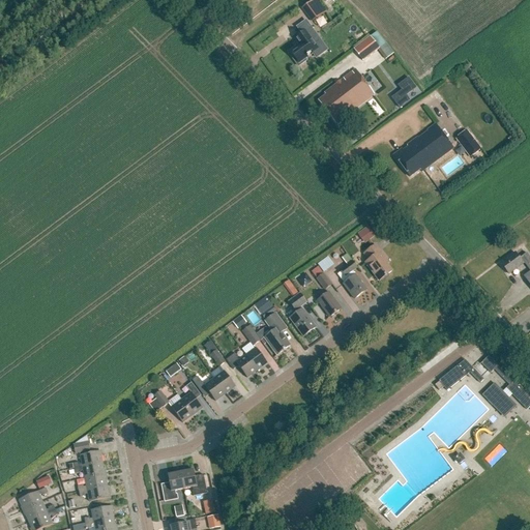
[(311,23),(326,12),(323,7),(307,19),(311,23)]
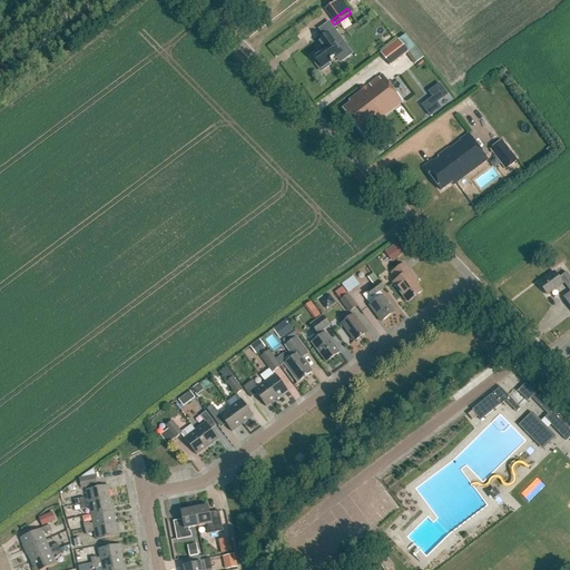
[(328,33),(317,42),(322,48),(312,56),(317,62),(315,64),(321,71),(330,66),(328,64),(331,61),(332,62),(334,61),(333,60),(343,52),(328,33)]
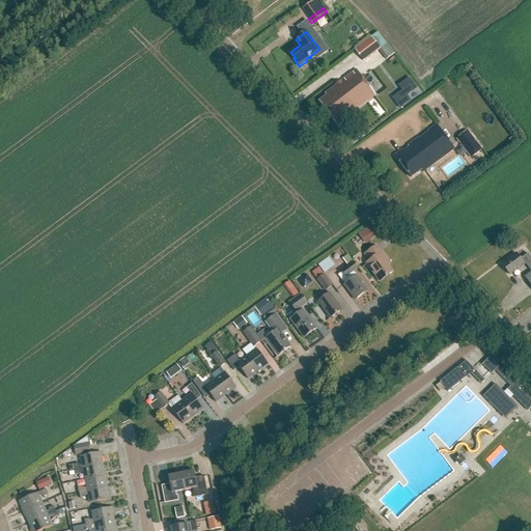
[(363,62),(381,49),(380,49),(387,44),(378,32),(371,37),(370,36),(354,49),(363,62)]
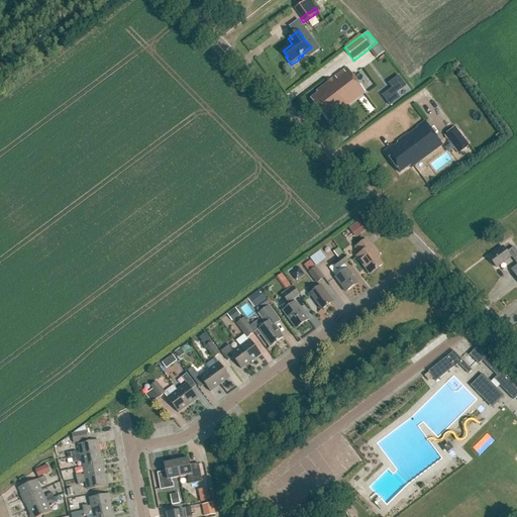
[(365,93),(352,76),(346,68),(316,91),(317,93),(310,98),(328,121),(365,93)]
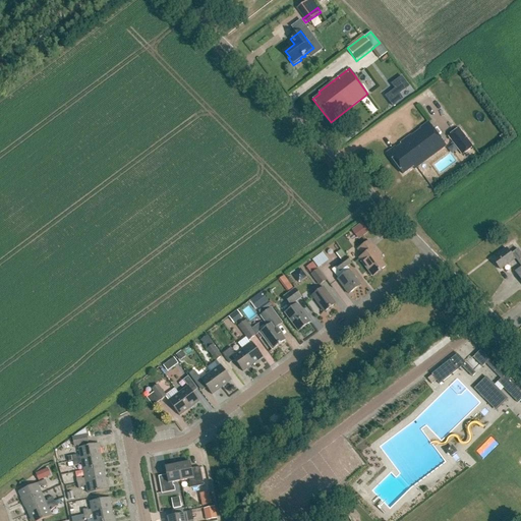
[(386,97),(393,107),(403,99),(399,95),(409,88),(402,77),(392,84),(395,90),(386,97)]
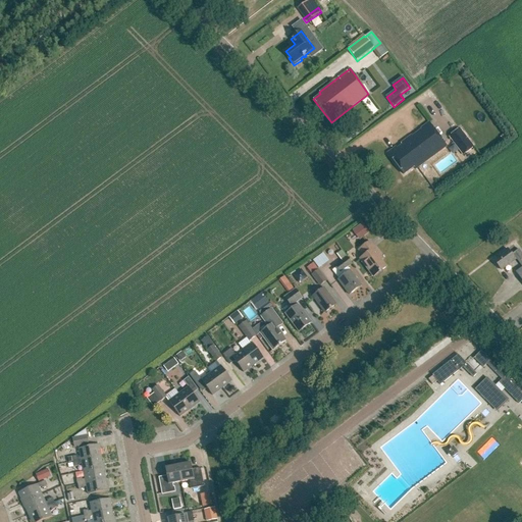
[(414,167),(416,170),(448,147),(429,122),(388,153),(404,174),(414,167)]
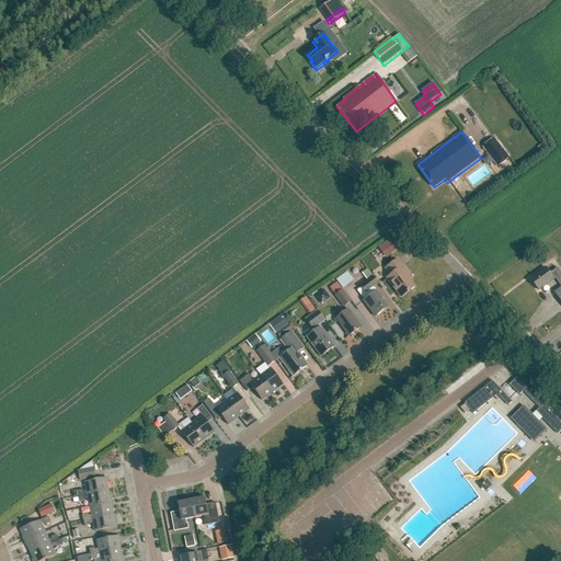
[(482,147),(497,167),(510,158),(494,138),(482,147)]
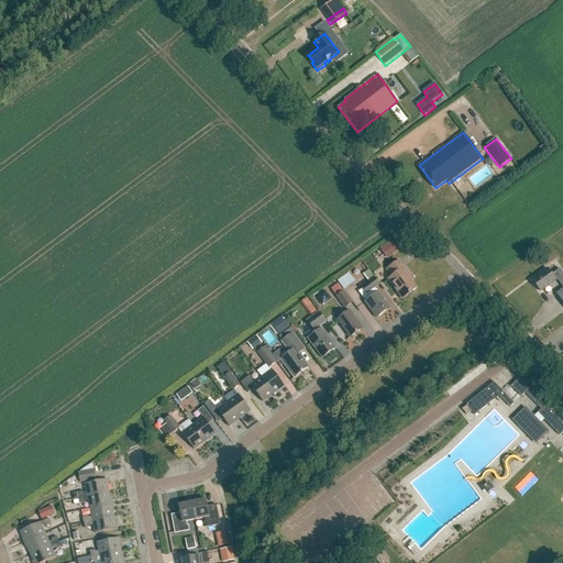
[(390,241),(383,247),(389,257),(390,256),(393,261),(395,258),(393,255),(398,251),(390,241)]
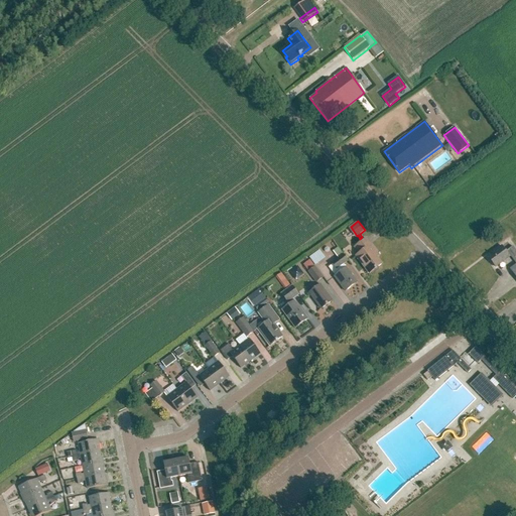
[(369,274),(382,265),(374,254),(376,253),(366,239),(355,248),(359,254),(356,256),(369,274)]
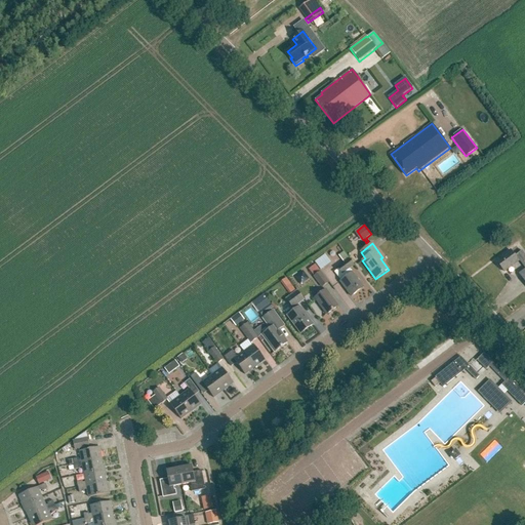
[(511,250),(496,260),(505,272),(519,261),(524,269),(519,274),(524,283),(524,263),(524,261),(524,260),(524,255),(522,251),(515,256),(511,250)]
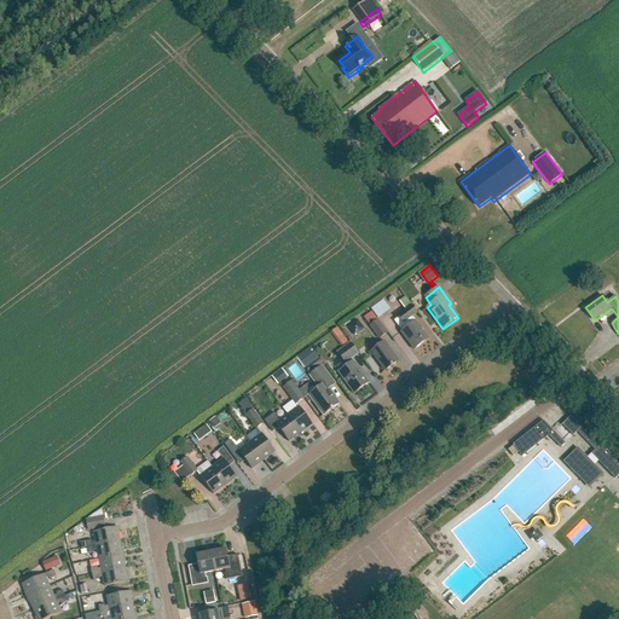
[(406,311),(398,317),(406,328),(401,333),(415,351),(429,340),(412,317),(417,313),(412,306),(405,298),(399,302),(406,311)]
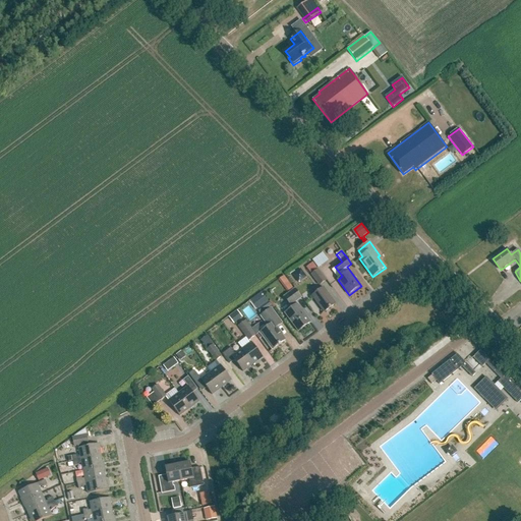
[(317,268),(329,261),(323,252),(312,259),(317,268)]
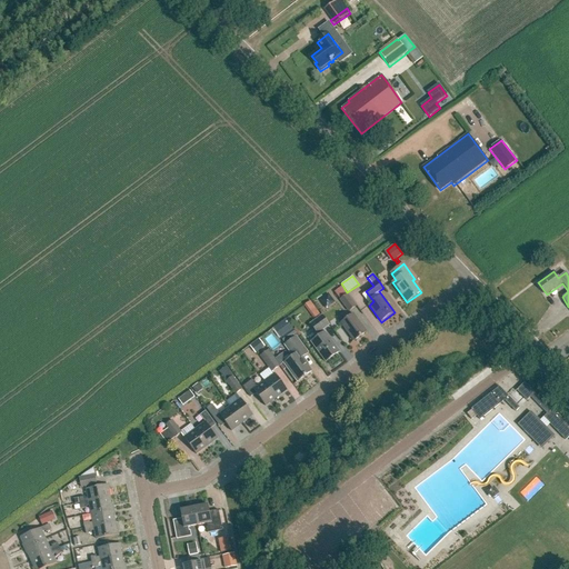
[(349,312),(356,307),(341,287),(335,292),(349,312)]
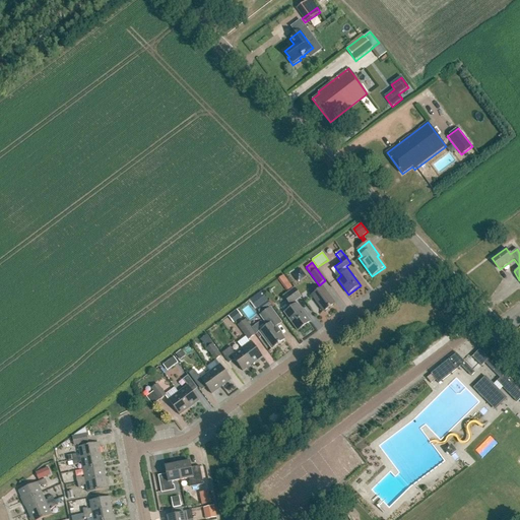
[(283,287),(289,283),(283,275),(278,279),(283,287)]
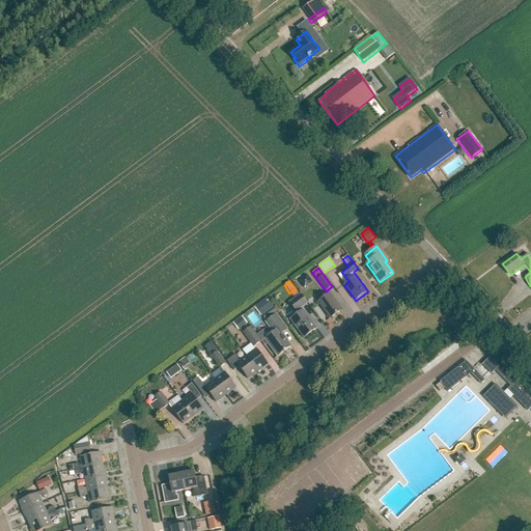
[(269,296),(275,305),(282,301),(275,291),(269,296)]
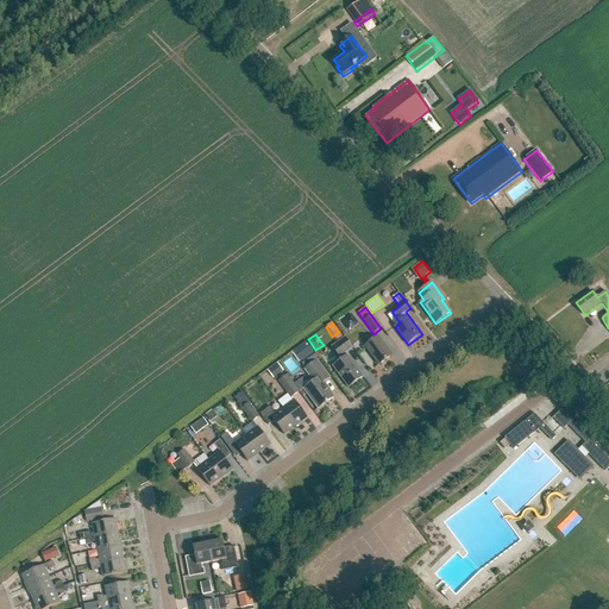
[(380,365),(393,356),(378,337),(365,346),(380,365)]
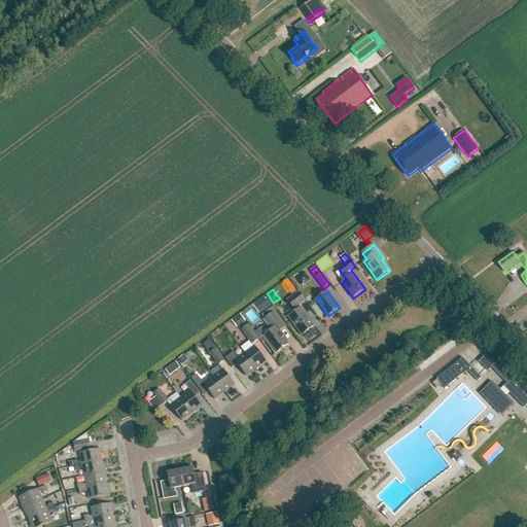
[(287,301),(291,305),(294,310),(294,309),(296,311),(288,317),(302,336),(314,326),(301,308),(299,306),(305,302),(299,292),(287,301)]
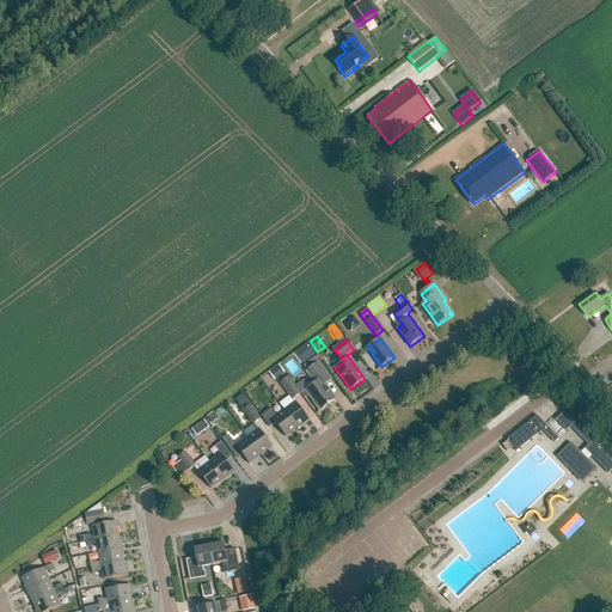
[(314,355),(303,363),(305,368),(318,359),(314,355)]
